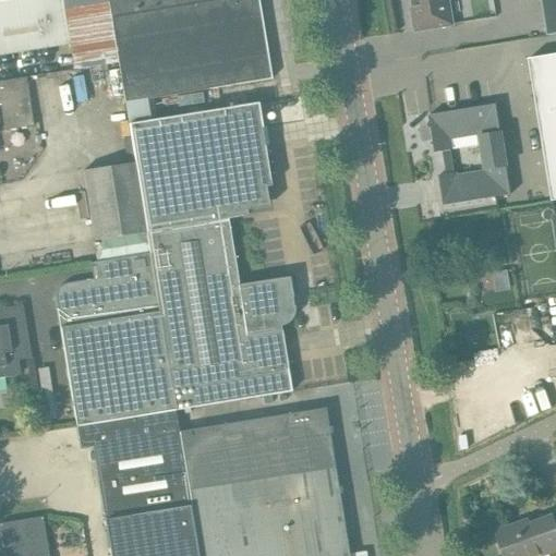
[(0,52),(72,41),(64,0),(0,0),(0,52)]
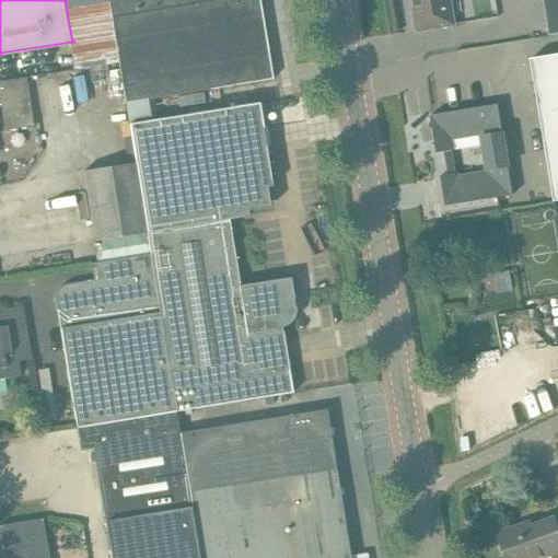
[(65,0),(72,42),(77,68),(120,60),(109,0),(65,0)]
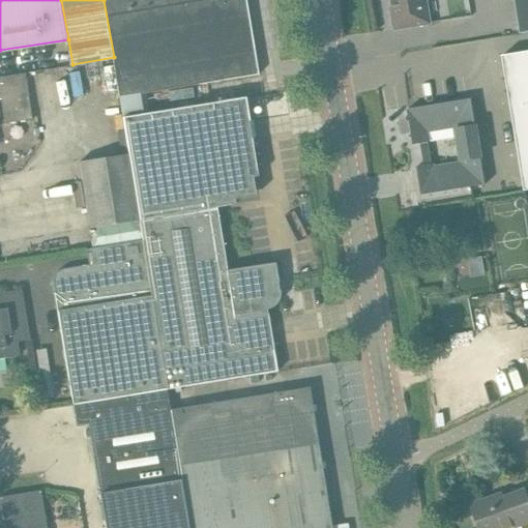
[(104,0),(114,57),(123,115),(151,111),(148,91),(260,72),(246,0),(104,0)]
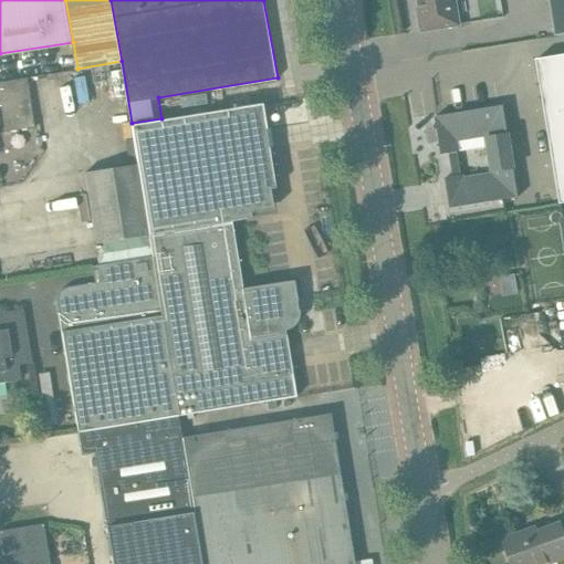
[(420,0),(421,4),(419,6),(424,30),(461,23),(457,0),(420,0)]
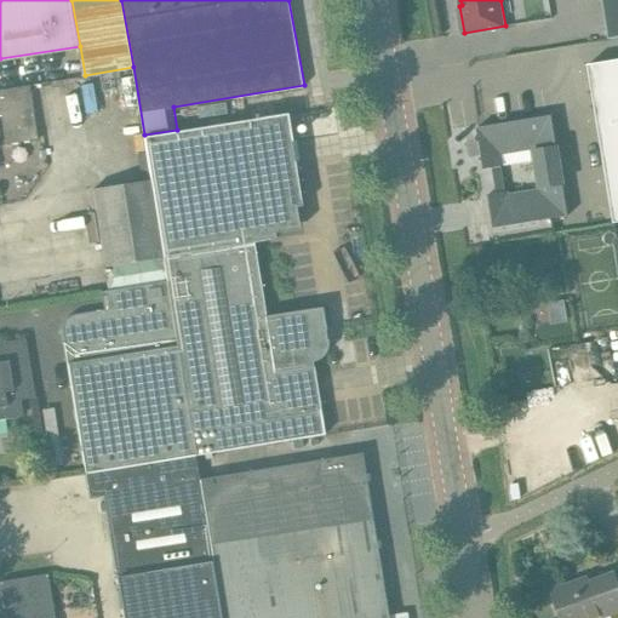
[(605,0),(612,38),(617,36),(617,0),(605,0)]
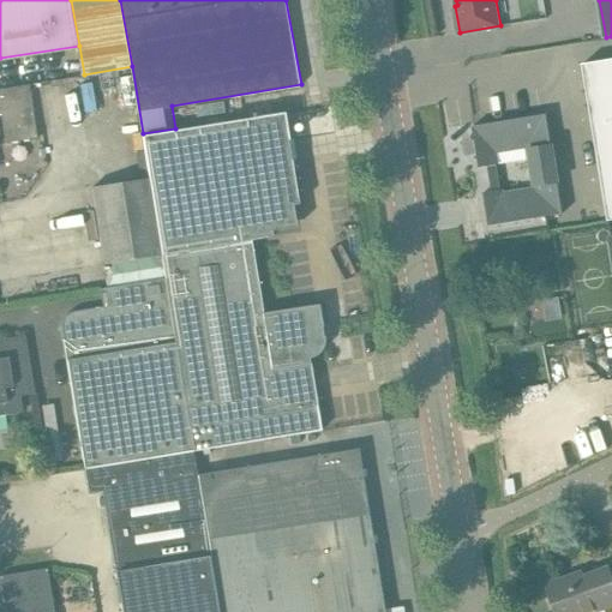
[(611,57),(585,63),(610,219),(611,219),(611,57)]
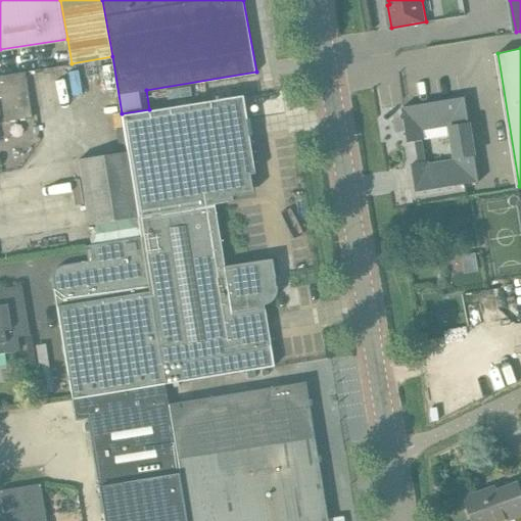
[(33,116),(26,70),(0,74),(0,122),(1,123),(0,117),(0,95),(2,95),(6,121),(33,116)]
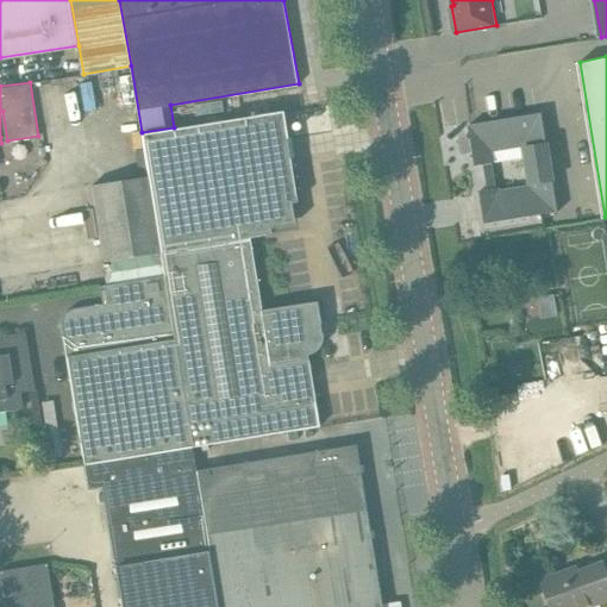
[(66,336),(64,336),(86,463),(193,444),(320,425),(308,354),(310,352),(312,352),(313,351),(314,351),(315,350),(317,349),(318,348),(319,346),(320,345),(321,344),(321,343),(323,340),(323,339),(324,338),(324,337),(318,300),(262,308),(251,236),(271,233),(270,227),(295,223),(292,201),(298,200),(287,137),(288,137),(283,110),(260,113),(204,123),(143,133),(149,175),(161,248),(166,274),(118,281),(101,285),(104,304),(73,308),(72,308),(70,310),(69,311),(69,312),(68,313),(67,314),(66,315),(66,317),(66,318),(64,319),(64,320),(64,321),(64,323),(64,325),(64,326),(66,336)]
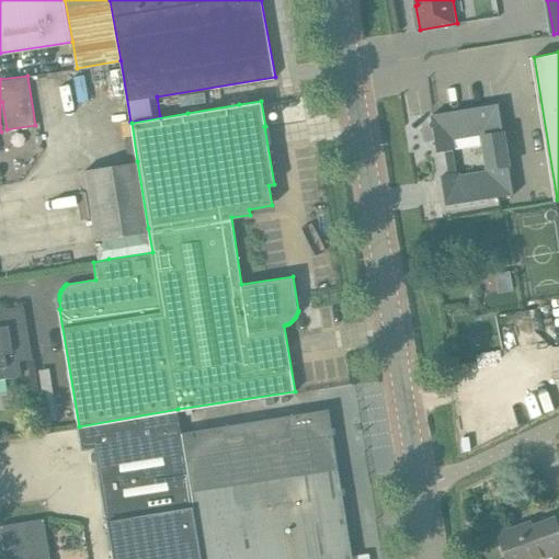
[(515,194),(511,166),(501,103),(434,114),(435,126),(432,127),(434,140),(437,139),(440,151),(456,149),(454,134),(490,128),(491,134),(486,135),(491,169),(491,171),(460,177),(460,172),(444,174),(448,205),(515,194)]
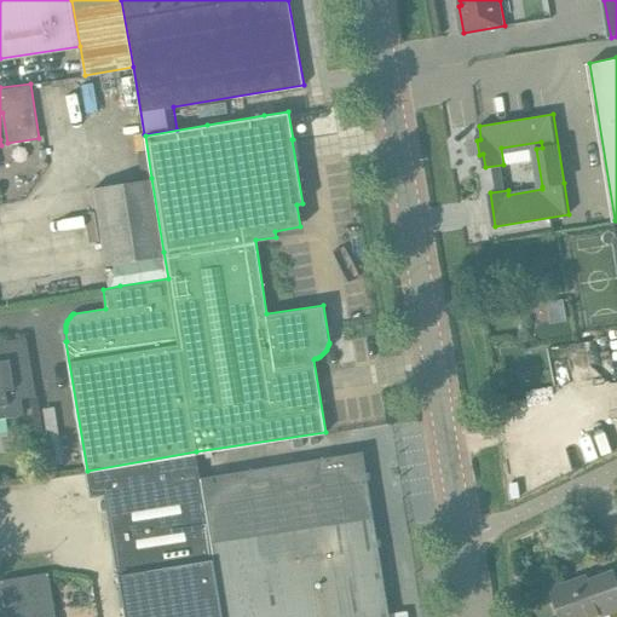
[(105,264),(163,252),(151,178),(94,188),(105,264)]
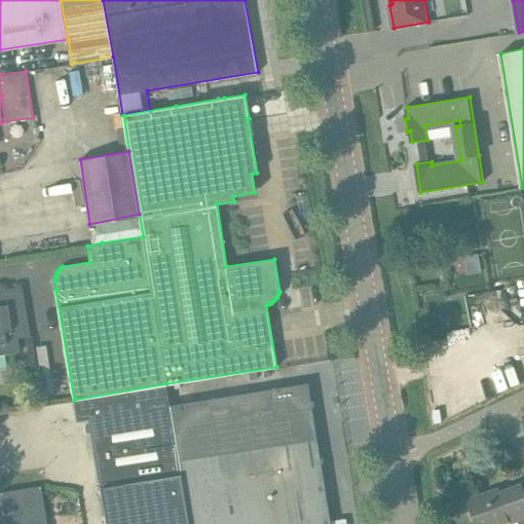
[(30,327),(23,286),(0,289),(0,353),(21,351),(16,329),(30,327)]
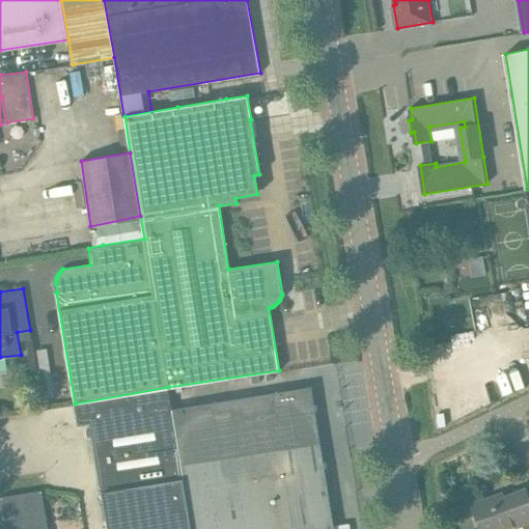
[(171,409),(183,478),(191,528),(333,528),(310,386),(171,409)]
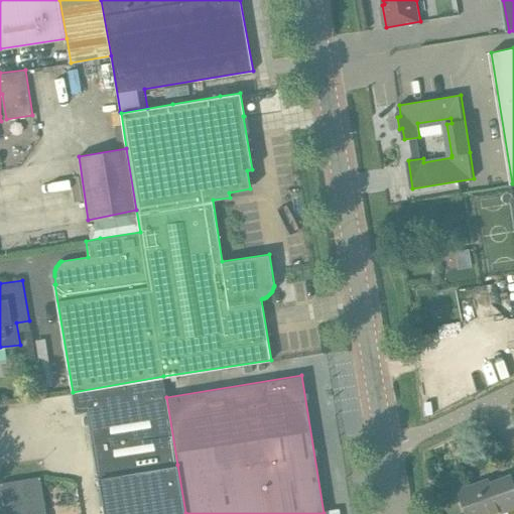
[(193,392),(191,381),(174,382),(173,376),(169,377),(170,394),(193,392)]
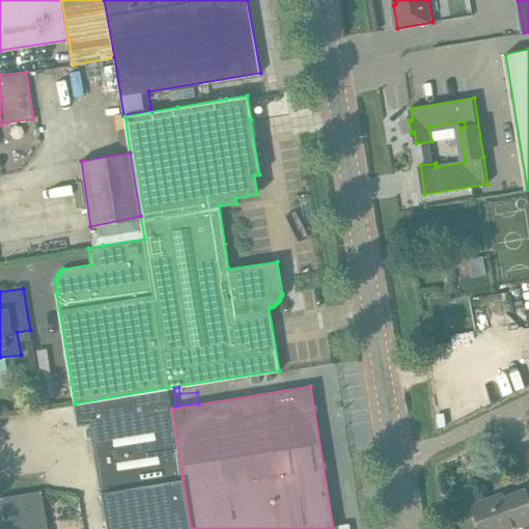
[(75,404),(78,425),(89,423),(101,492),(106,528),(189,528),(182,478),(183,478),(171,409),(168,388),(75,404)]
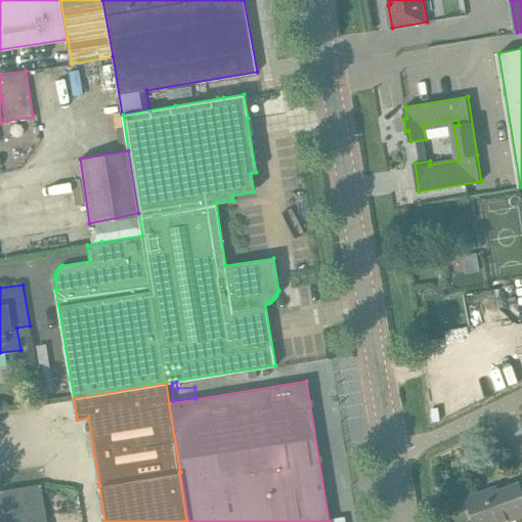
[(505,521),(521,516),(521,481),(489,493),(488,489),(467,496),(475,521),(505,521)]
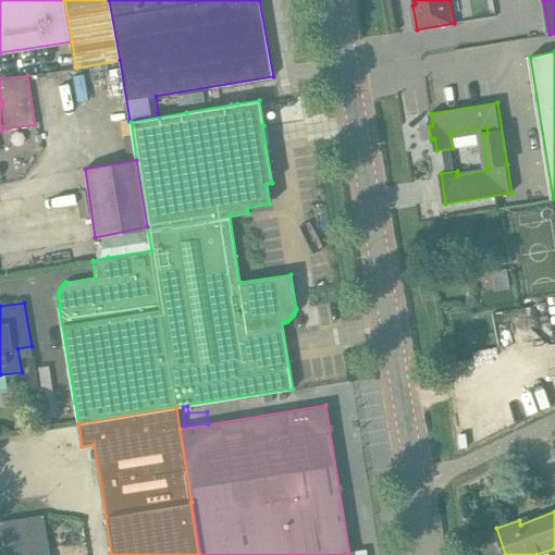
[(22,517),(1,520),(5,554),(50,554),(44,514),(22,517)]
